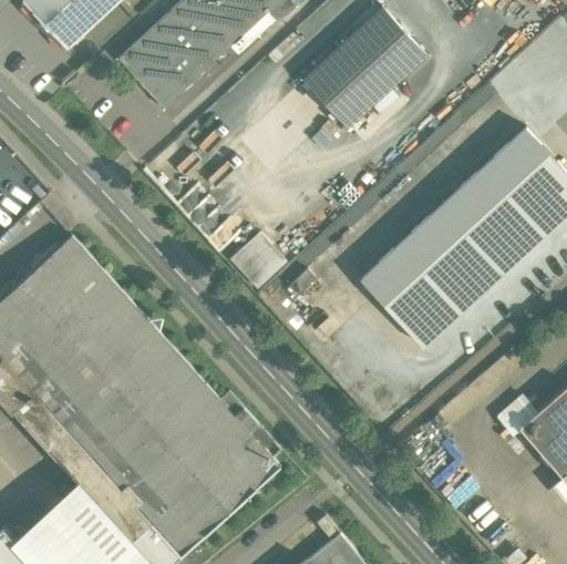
[(27,0),(23,3),(66,51),(122,0),(27,0)]
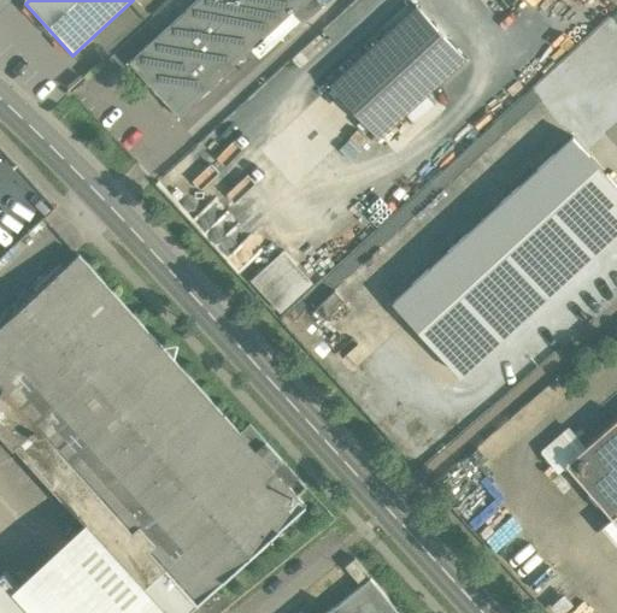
[(200,0),(129,66),(178,119),(306,0),(200,0)]
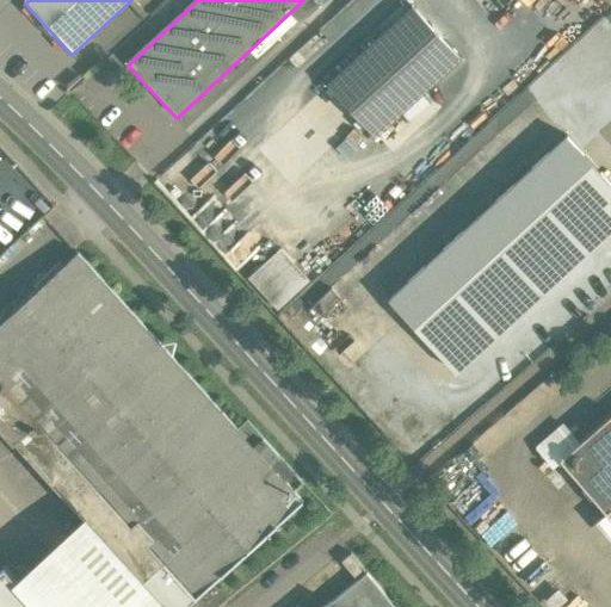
[(116,20),(134,36),(146,22),(128,6),(116,20)]
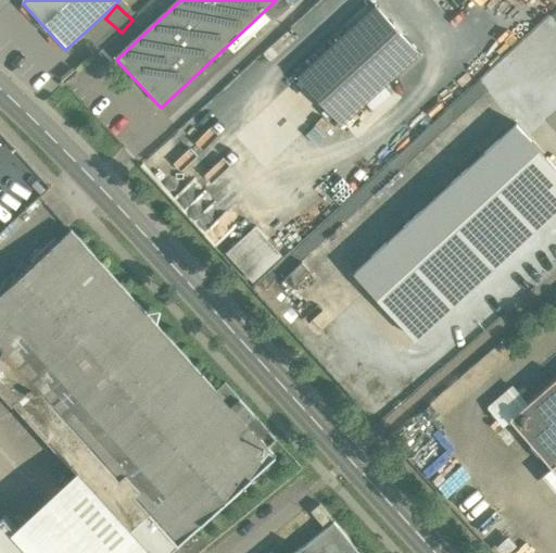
[(376,8),(297,79),(341,127),(419,55),(376,8)]
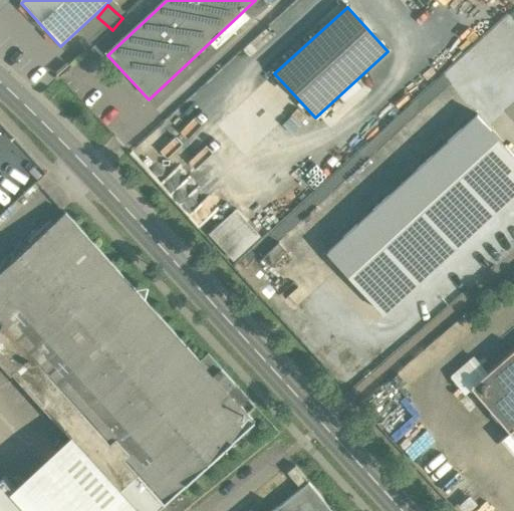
[(513,157),(477,116),(327,254),(383,316),(513,197),(513,157)]
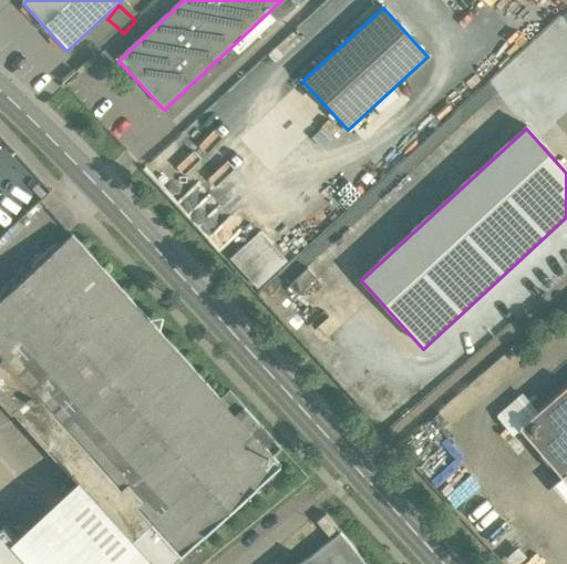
[(267,248),(267,233),(222,234),(222,278),(288,278),(288,248),(267,248)]
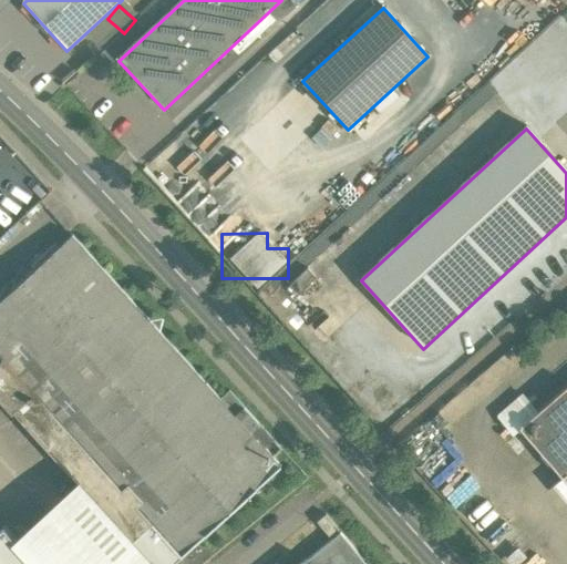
[(220,402),(72,238),(0,301),(0,399),(78,484),(132,544),(152,526),(182,559),(181,559),(182,560),(281,469),(274,460),(281,452),(228,393),(220,402)]
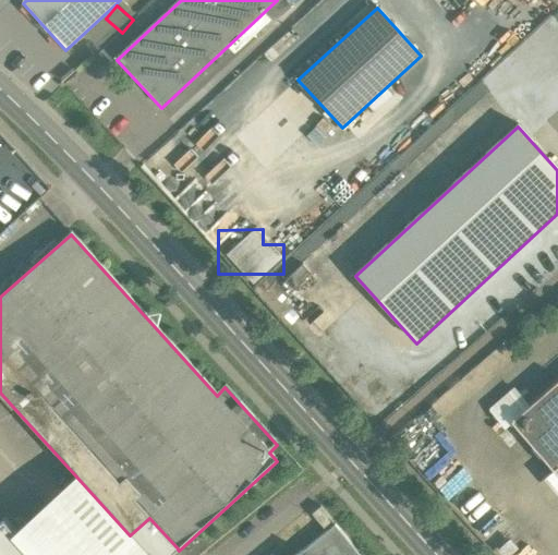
[(557,382),(511,423),(557,477),(557,382)]
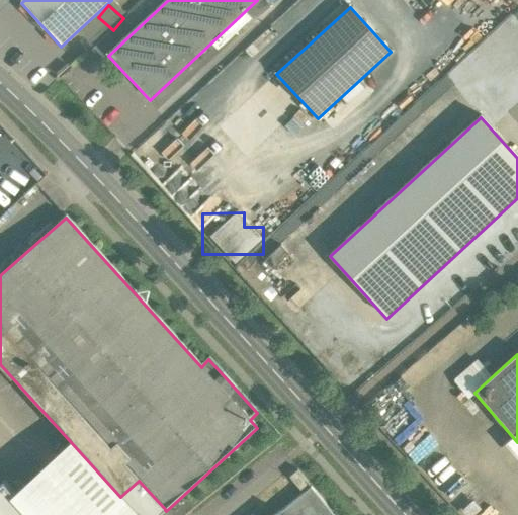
[(71,442),(14,495),(32,514),(136,514),(120,497),(71,442)]
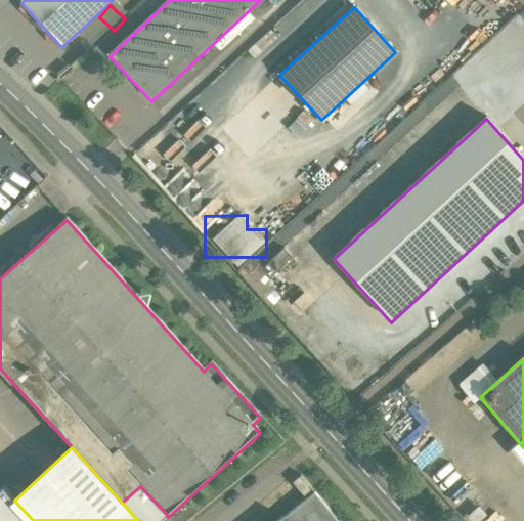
[(168,516),(140,486),(122,503),(137,520),(162,520),(167,516),(168,516)]
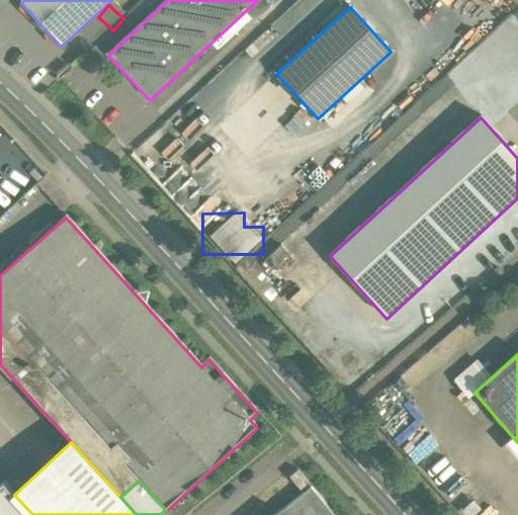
[(3,483),(0,486),(0,514),(32,514),(14,495),(3,483)]
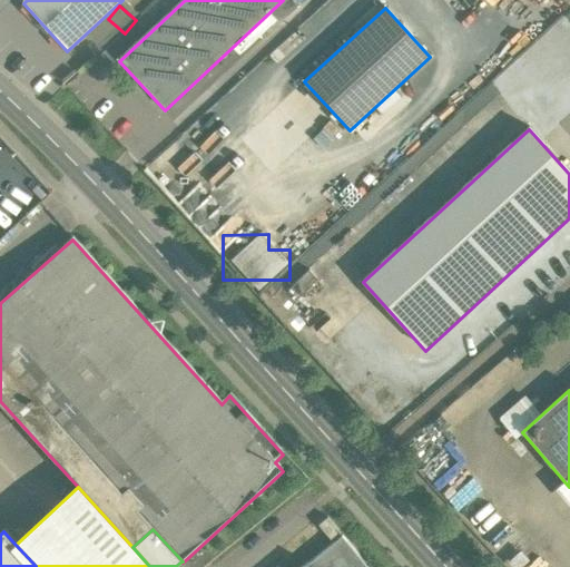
[(364,566),(342,539),(308,566),(306,566),(364,566)]
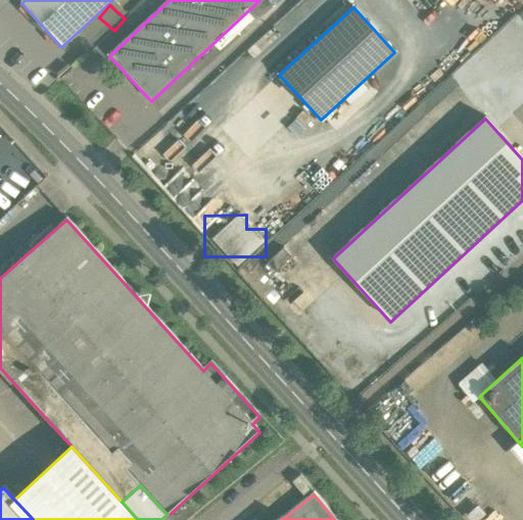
[(300,501),(296,494),(287,503),(291,508),(300,501)]
